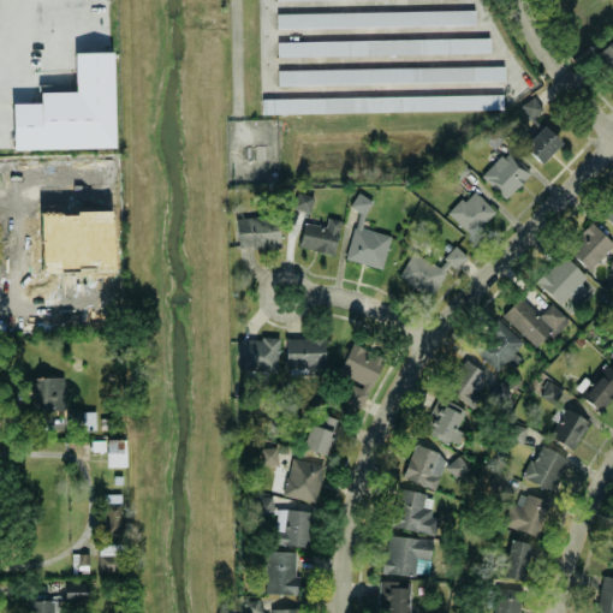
[(476,10),(278,13),(278,28),(477,25),(476,10)]
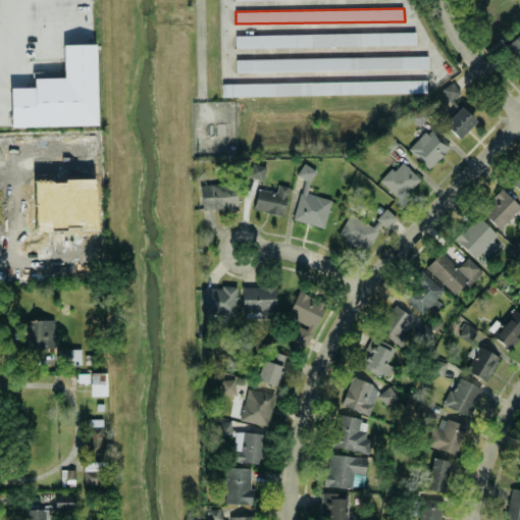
[(416,45),(416,33),(236,35),(237,48),(416,45)]
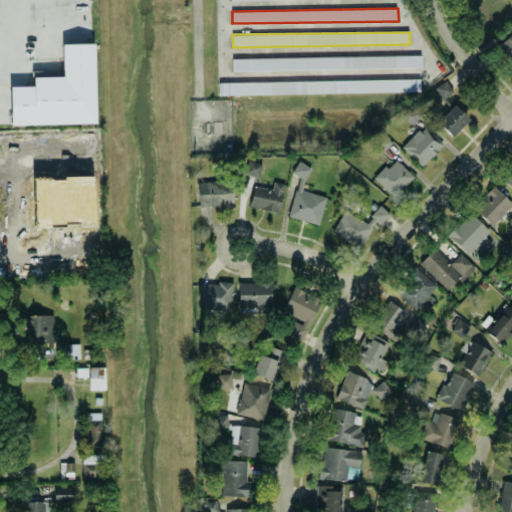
[(511,34),(498,46),(511,62),(511,34)]
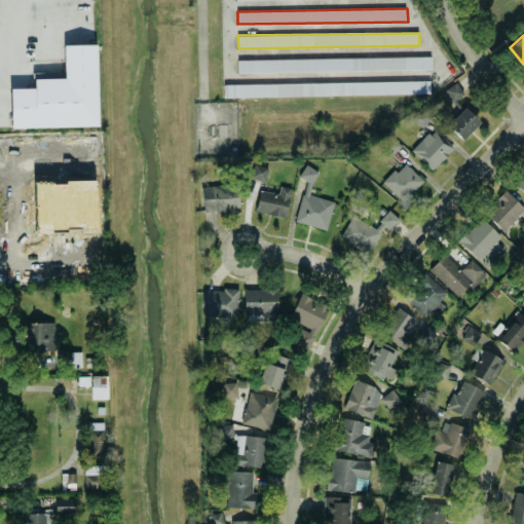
[(12,128),(98,126),(97,45),(65,46),(65,79),(51,79),(51,73),(35,74),(35,88),(12,89),(12,128)]
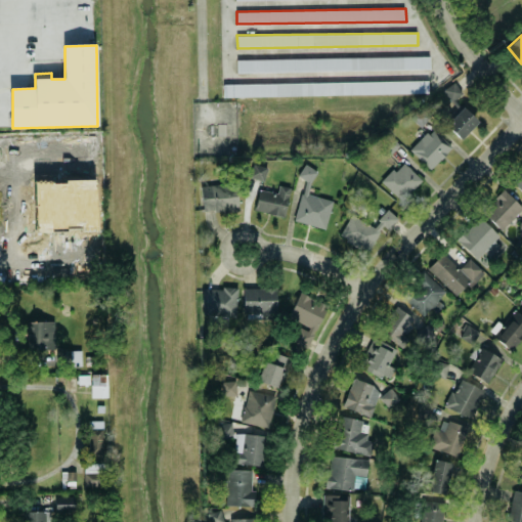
[(430,57),(237,59),(237,72),(430,70),(430,57)]
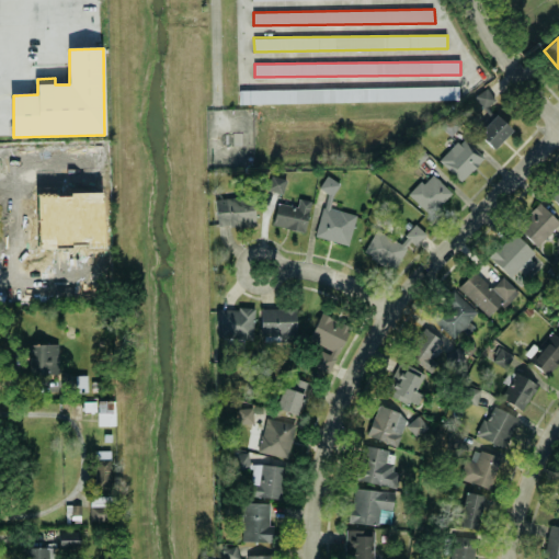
[(240,90),(240,104),(459,101),(459,87),(240,90)]
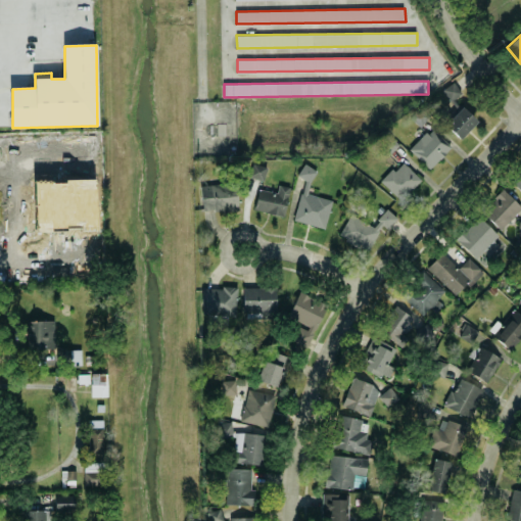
[(464,93),(454,83),(443,92),(454,102),(464,93)]
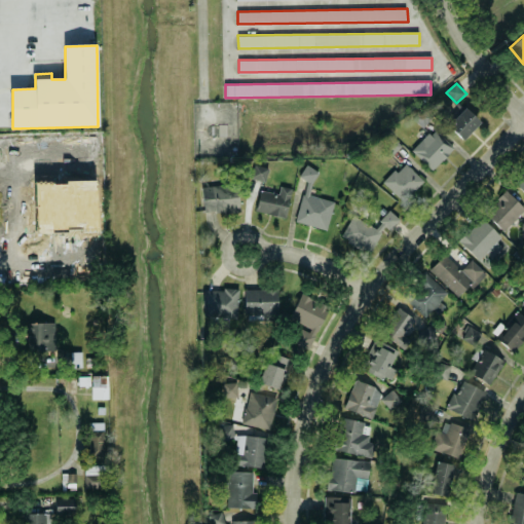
[(448,125),(463,140),(481,121),(465,107),(448,125)]
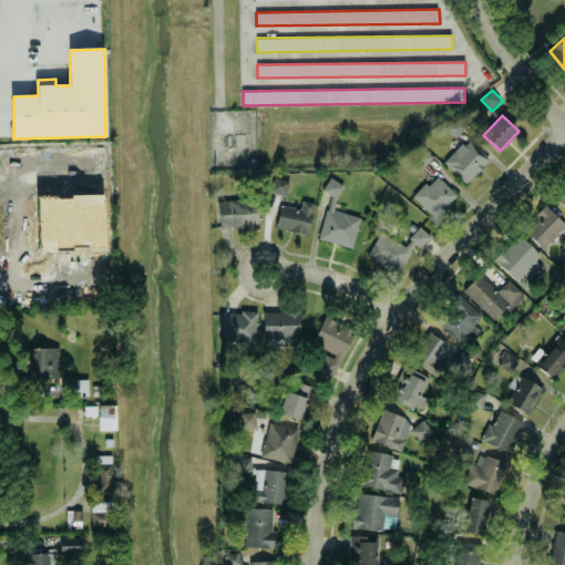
[(464,125),(454,119),(448,130),(458,136),(464,125)]
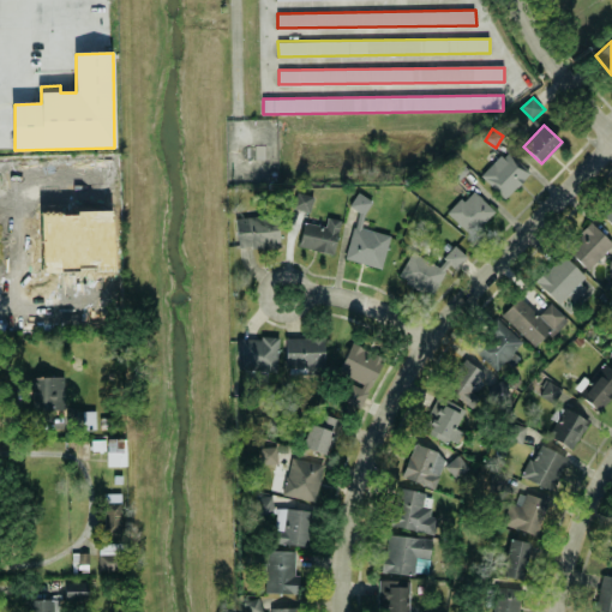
[(481,175),(507,198),(529,174),(505,151),(481,175)]
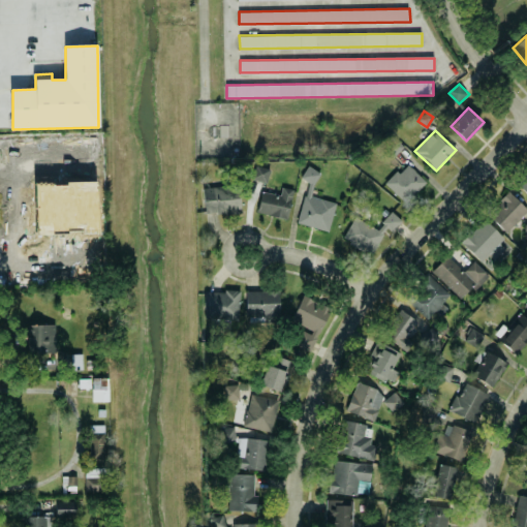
[(409,203),(426,178),(403,162),(386,186),(409,203)]
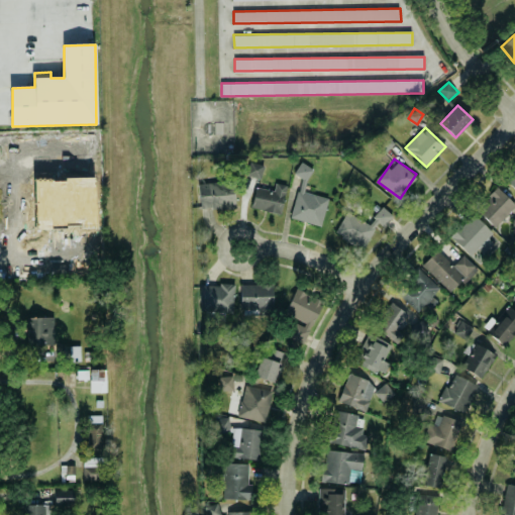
[(261,178),(265,166),(251,162),(248,174),(261,178)]
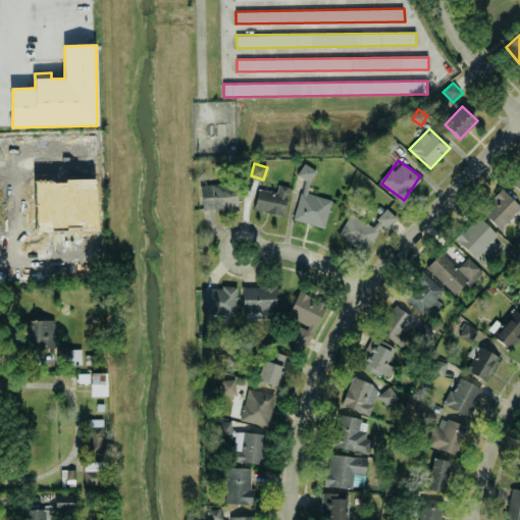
[(316,171),(306,164),(299,174),(310,182),(316,171)]
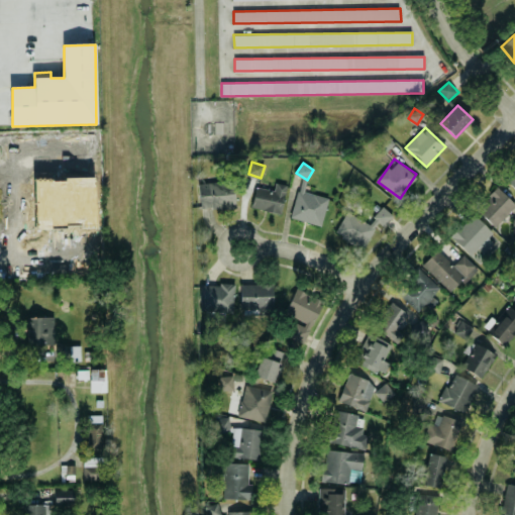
[(200,182),(200,208),(235,208),(235,182),(200,182)]
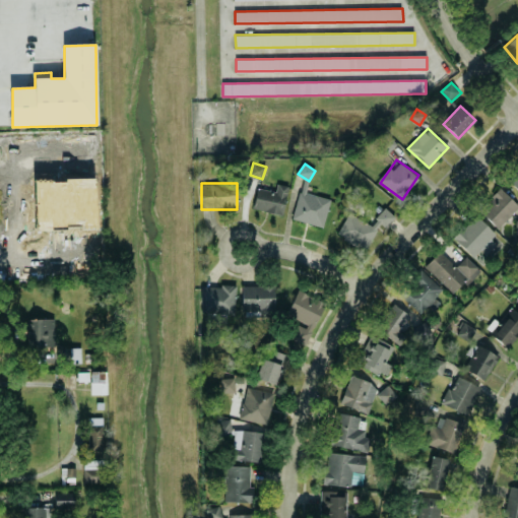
[(282,214),(288,187),(278,184),(276,192),(259,189),(254,208),(282,214)]
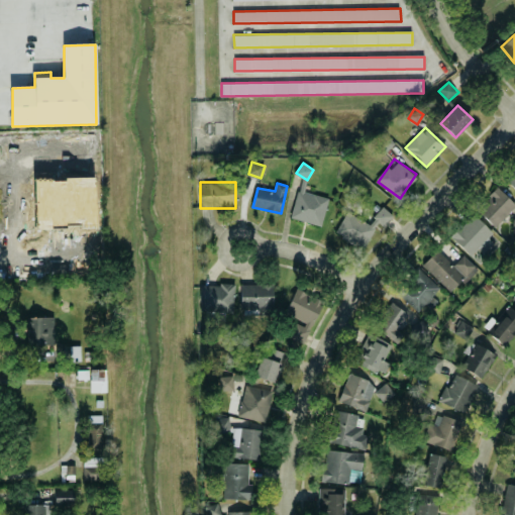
[(477,208),(496,227),(514,207),(514,203),(498,187),(477,208)]
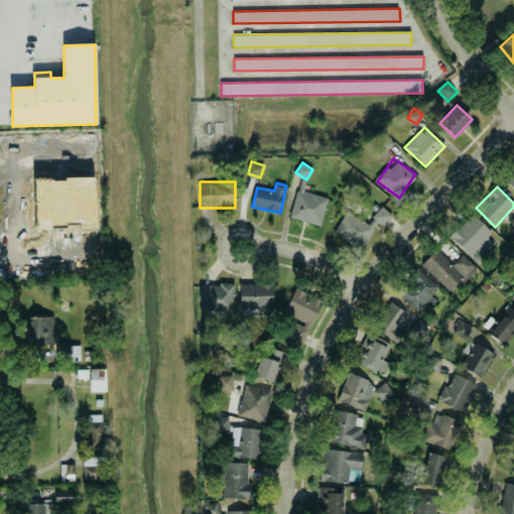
[(329,197),(297,189),(291,218),(322,225),(329,197)]
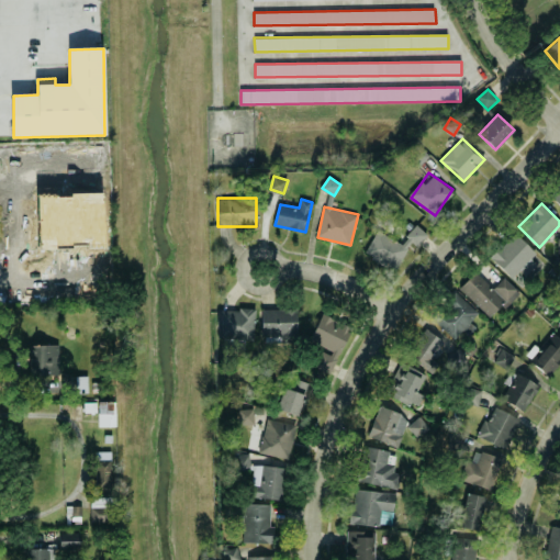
[(411,244),(418,247),(427,232),(414,225),(404,244),(378,231),(365,255),(396,271),(411,244)]
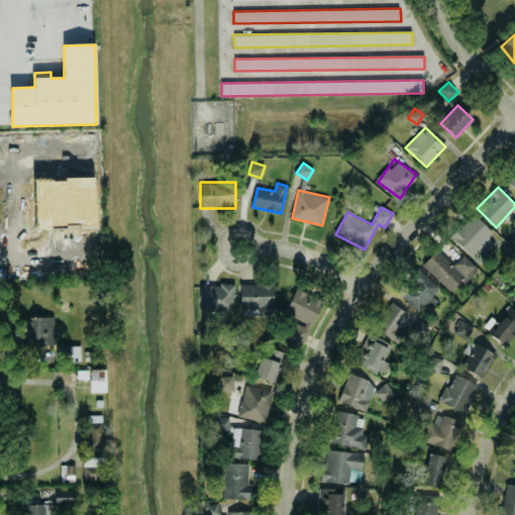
[(493,232),(475,214),(452,236),(471,254),(493,232)]
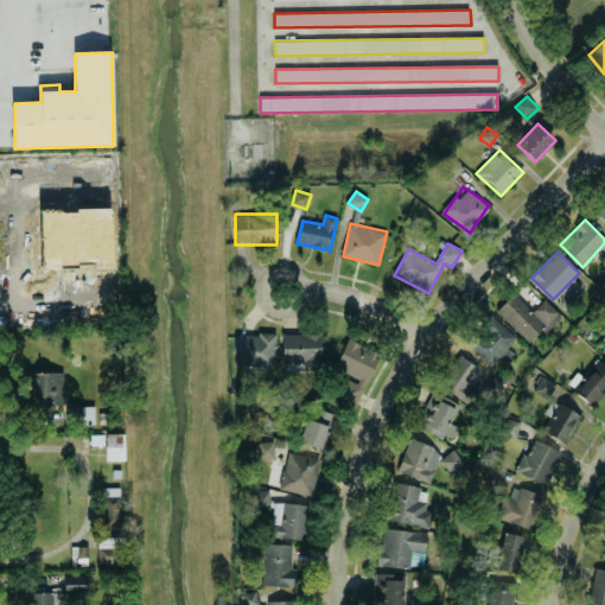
[(546,300),(534,312),(515,294),(497,312),(532,344),(560,314),(546,300)]
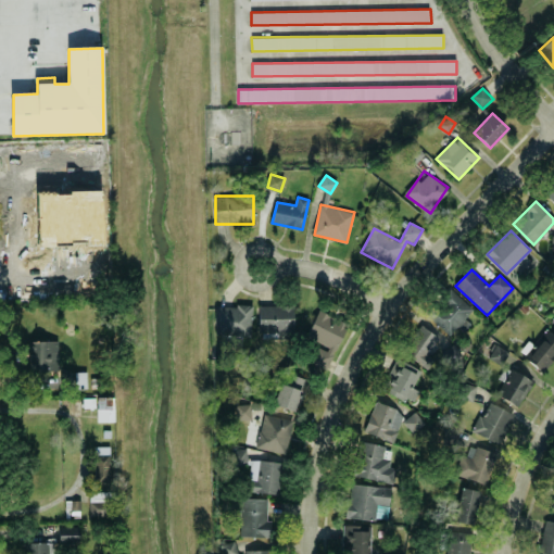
[(452,335),(475,311),(457,294),(435,319),(452,335)]
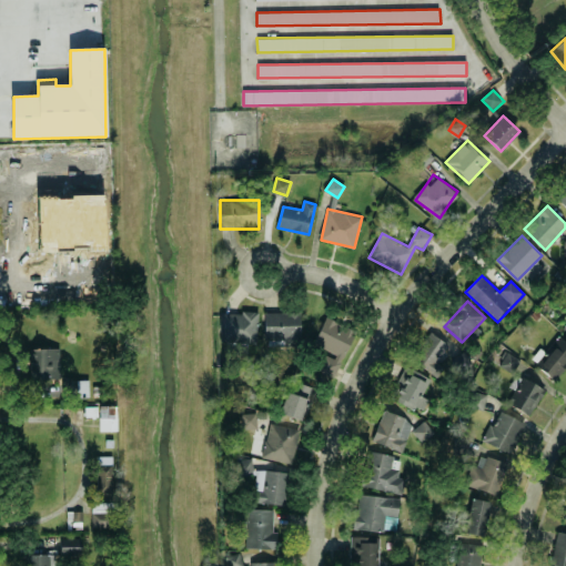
[(221,343),(258,344),(259,312),(223,311),(221,343)]
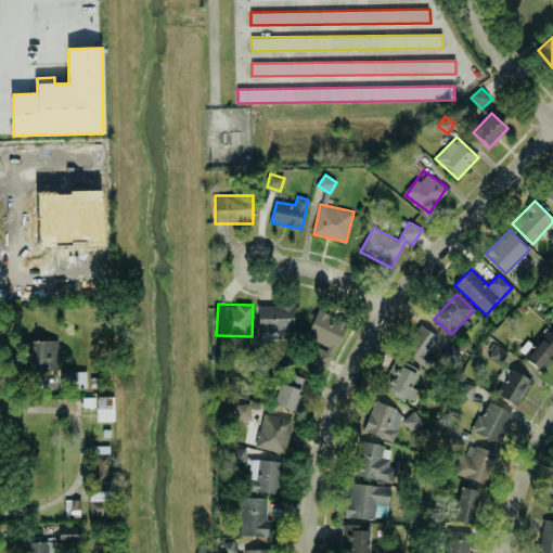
[(260,336),(294,336),(294,305),(260,305),(260,336)]
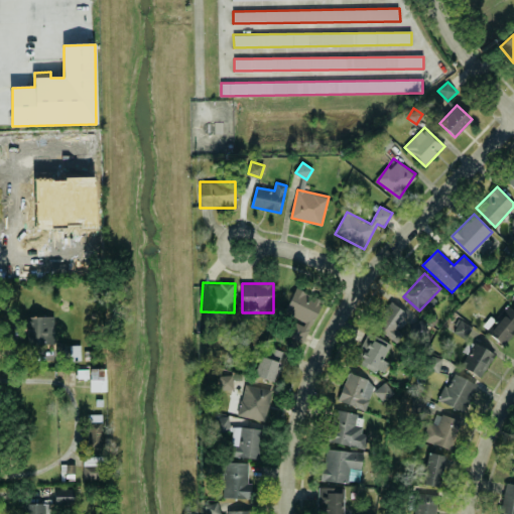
[(323,300),(296,288),(286,311),(298,317),(291,336),(304,342),(323,300)]
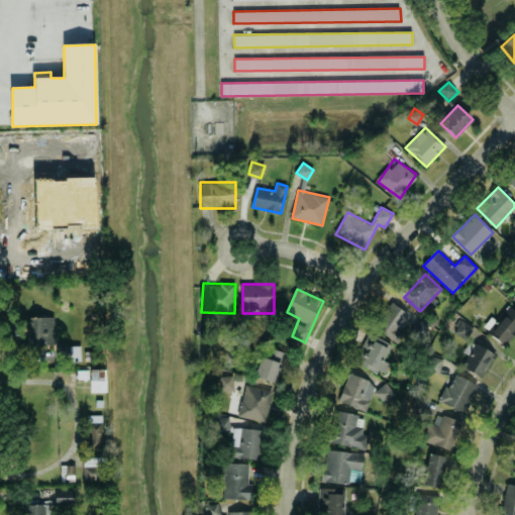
[(409,314),(392,302),(376,327),(393,338),(409,314)]
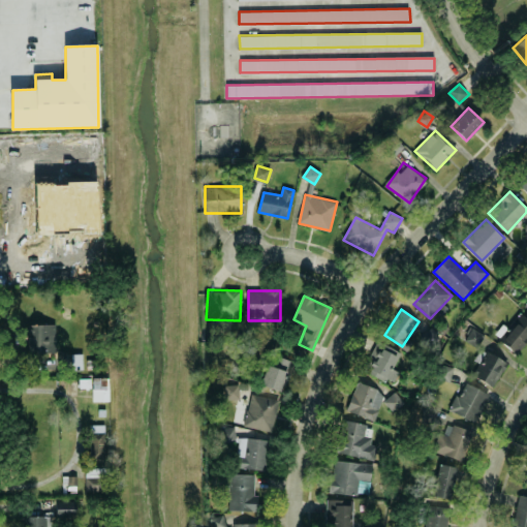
[(502,339),(517,352),(526,341),(526,317),(524,315),(502,339)]
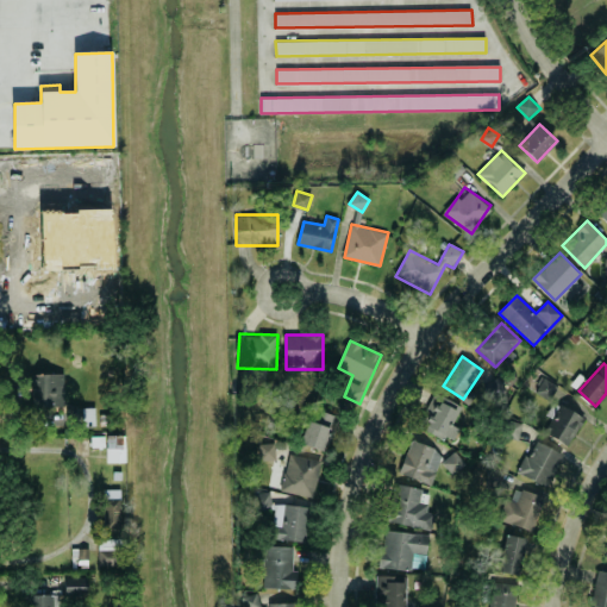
[(64,373),(35,373),(35,405),(64,405),(64,373)]
